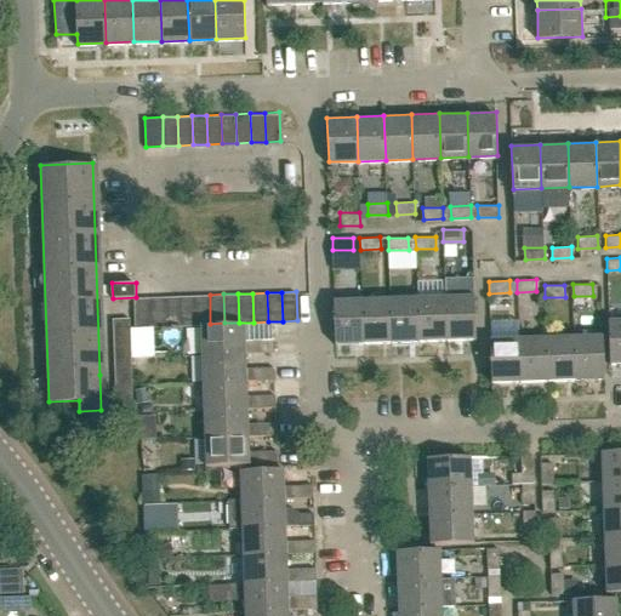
[(445,295),(446,340),(476,338),(474,294),(445,295)]
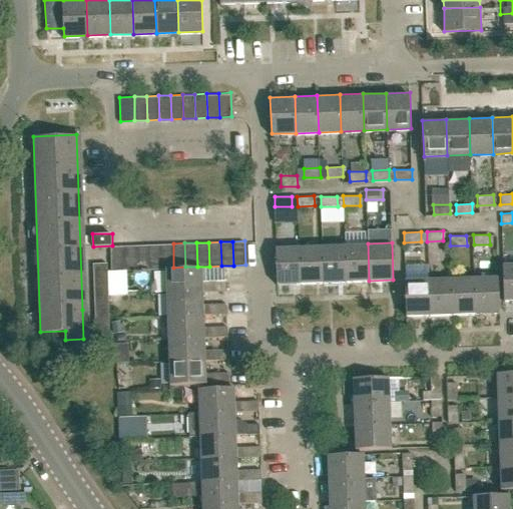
[(149,269),(161,268),(161,243),(149,244),(149,269)]
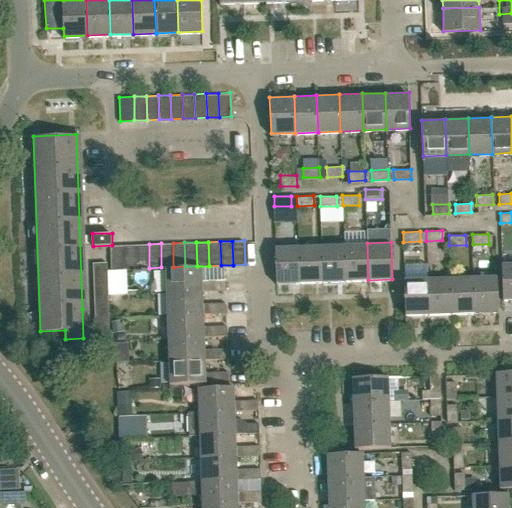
[(161,267),(173,267),(173,243),(161,243),(161,267)]
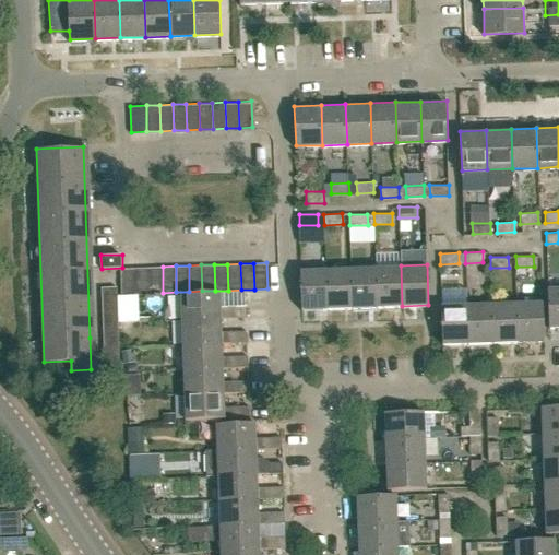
[(377,307),(402,306),(401,266),(376,267),(377,307)]
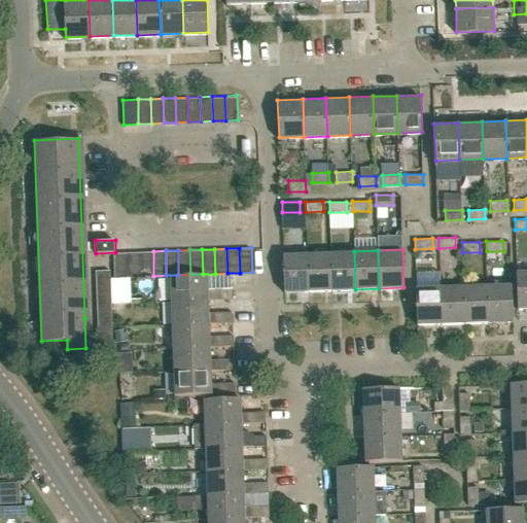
[(130,277),(141,276),(141,251),(128,252),(128,256),(129,256),(130,277)]
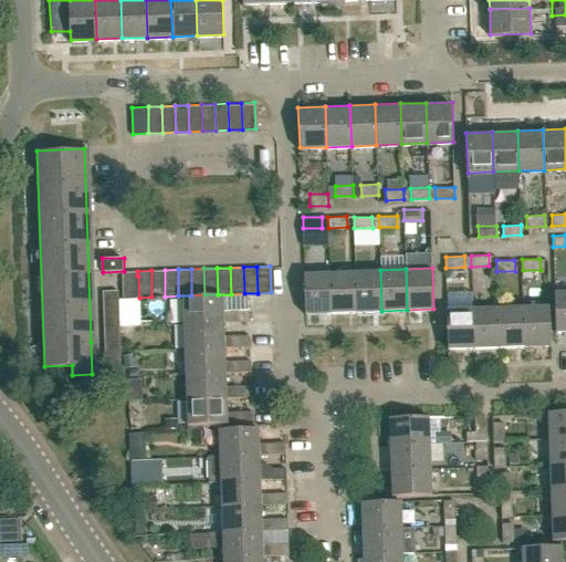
[(152,297),(165,297),(165,270),(152,270),(152,297)]
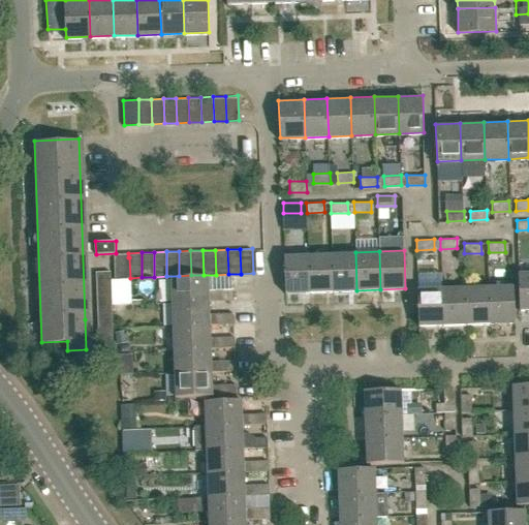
[(334,290),(356,290),(355,252),(332,253),(334,290)]
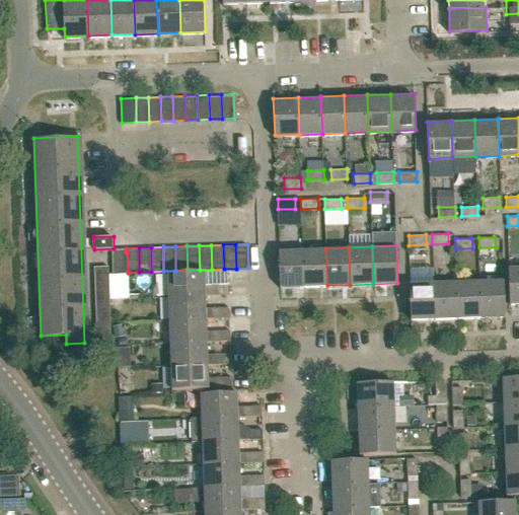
[(304,286),(327,285),(325,248),(303,249),(304,286)]
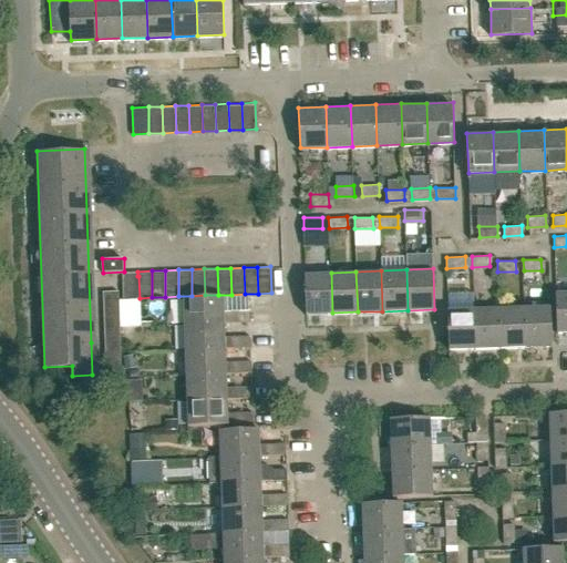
[(306,314),(332,313),(331,273),(305,274),(306,314)]
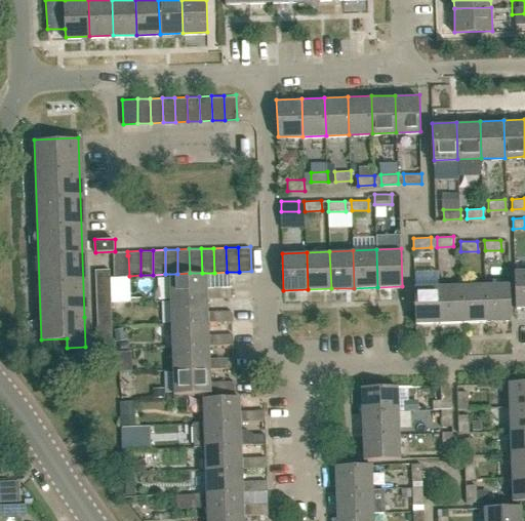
[(115,276),(129,276),(128,255),(127,255),(114,255),(114,256),(116,256),(117,275),(115,275),(115,276)]
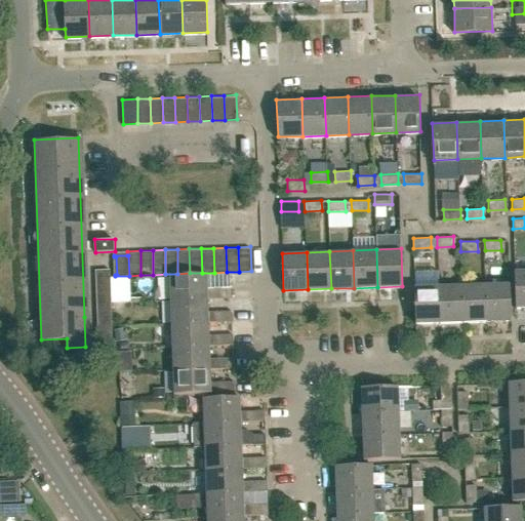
[(516,307),(524,306),(524,269),(515,270),(516,307)]
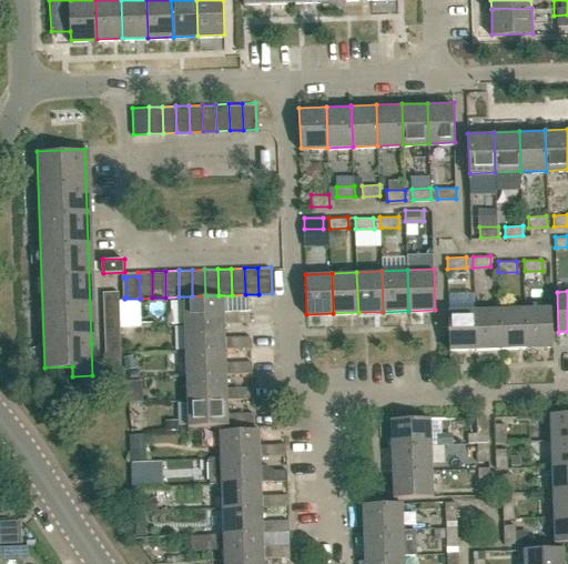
[(185,323),(225,322),(251,321),(251,310),(225,311),(224,295),(184,296),(185,323)]
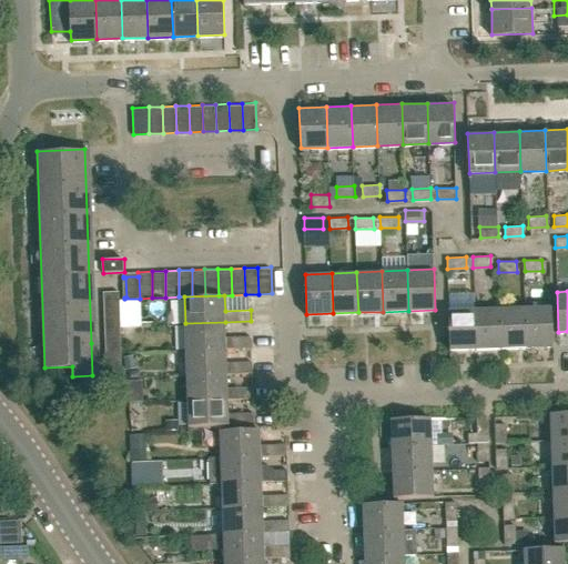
[(525,306),(526,346),(553,345),(551,305),(525,306)]
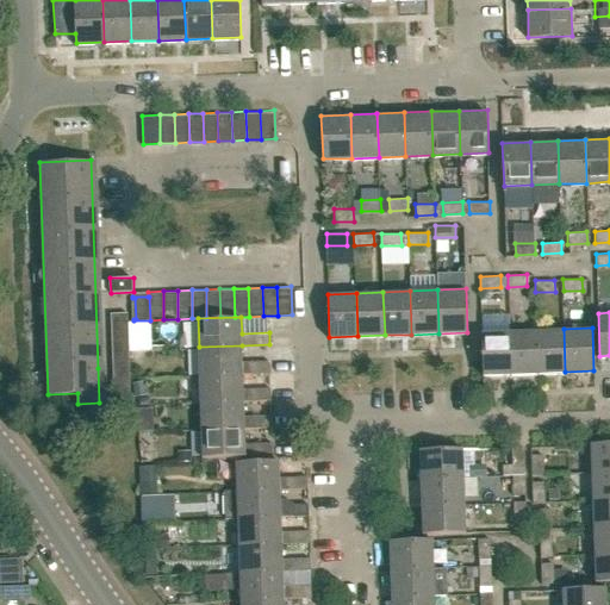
[(511,374),(539,373),(536,329),(510,330),(511,374)]
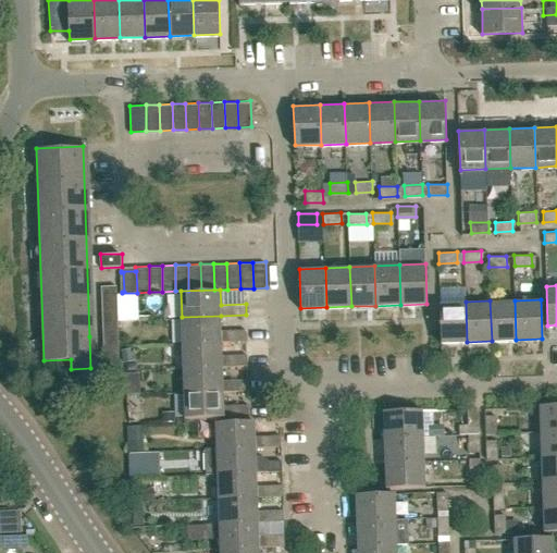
[(492,341),(516,340),(515,300),(490,300),(492,341)]
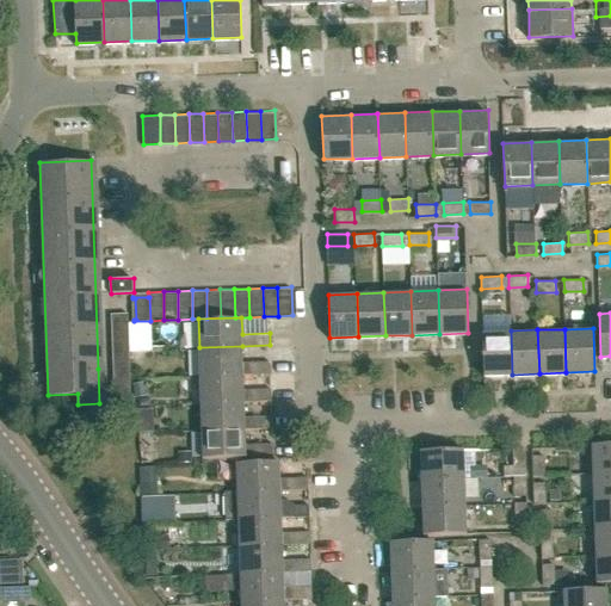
[(483,375),(512,375),(511,331),(482,332),(482,336),(483,375)]
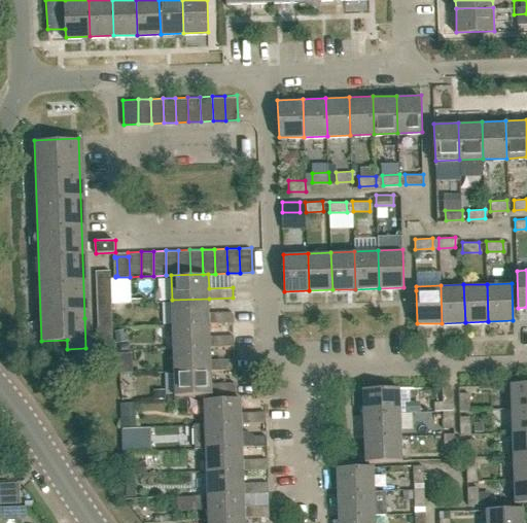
[(172,323),(210,322),(209,299),(172,300),(172,323)]
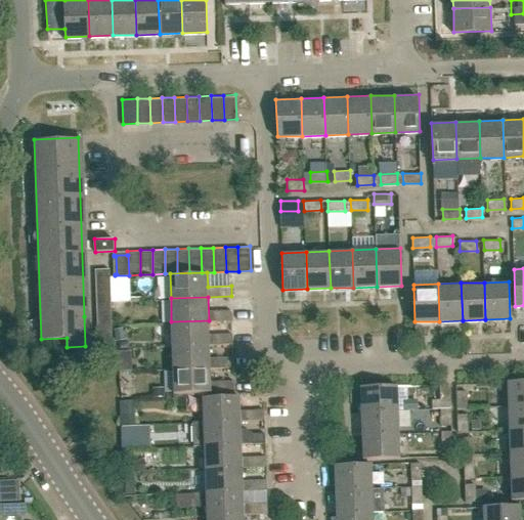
[(215,319),(232,319),(232,309),(215,310),(215,319)]
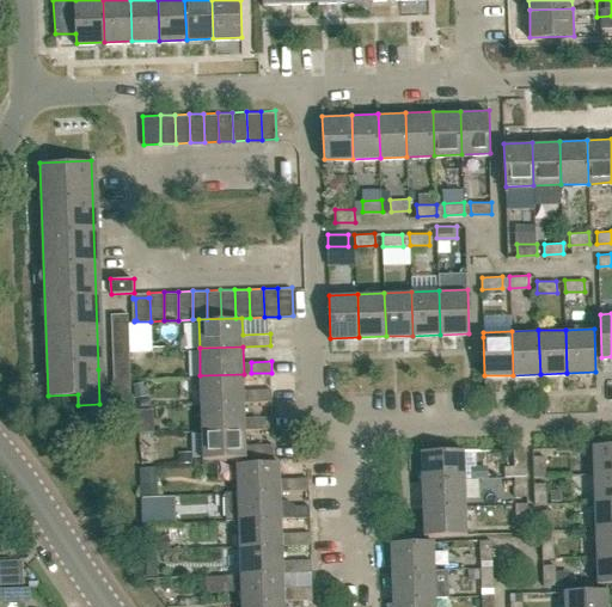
[(200,375),(201,403),(245,402),(273,400),(271,388),(244,390),(244,374),(200,375)]
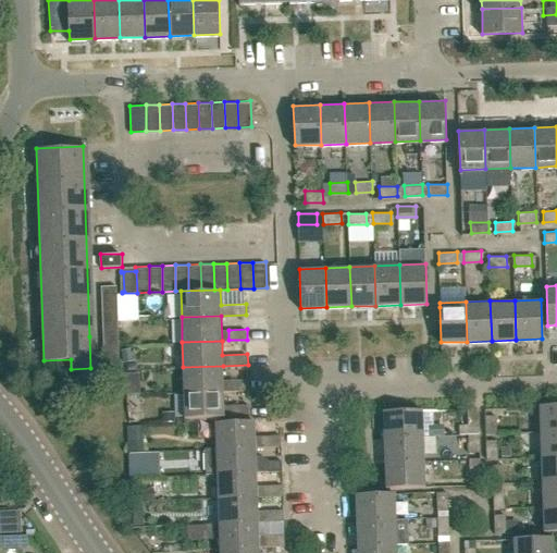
[(224,390),(224,391),(249,390),(248,379),(223,380),(223,366),(183,367),(184,392),(223,390),(224,390)]
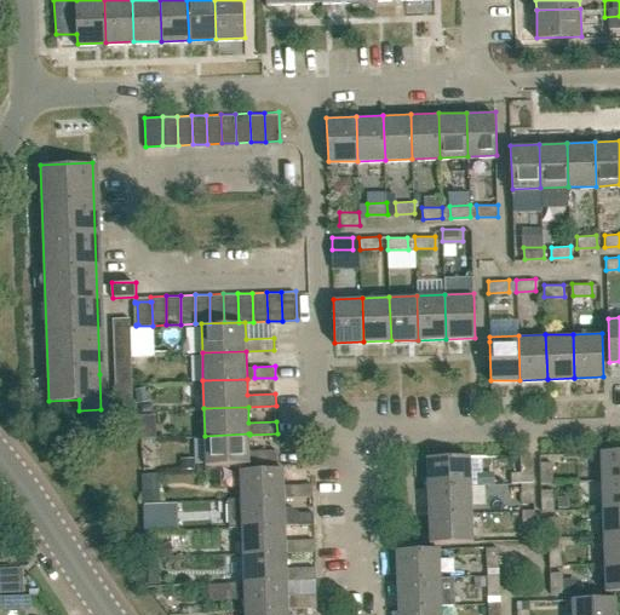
[(251,461),(250,435),(250,434),(248,434),(205,436),(206,464),(251,461)]
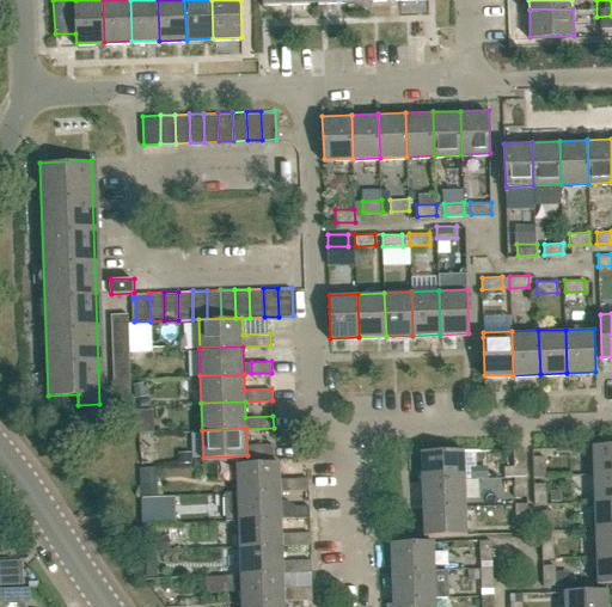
[(593,472),(611,471),(611,442),(592,443),(593,472)]
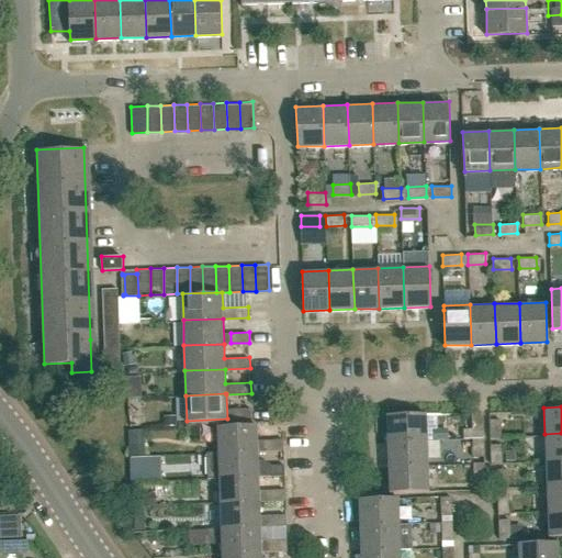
[(234,419),(253,417),(251,408),(234,408),(234,419)]
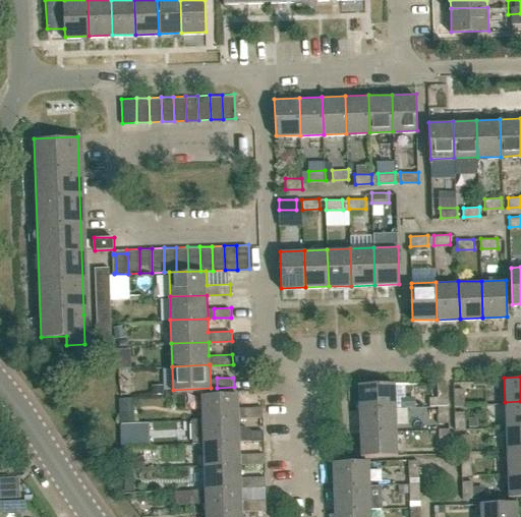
[(438,399),(448,398),(447,382),(437,382),(438,399)]
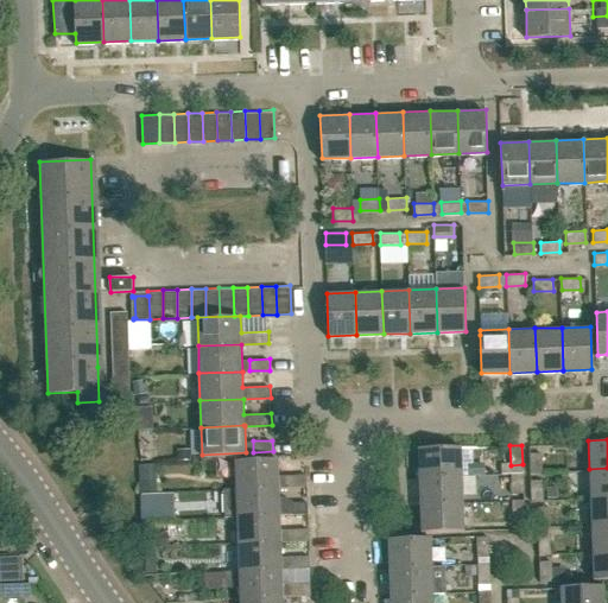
[(419,476),(462,474),(461,446),(418,448),(419,476)]
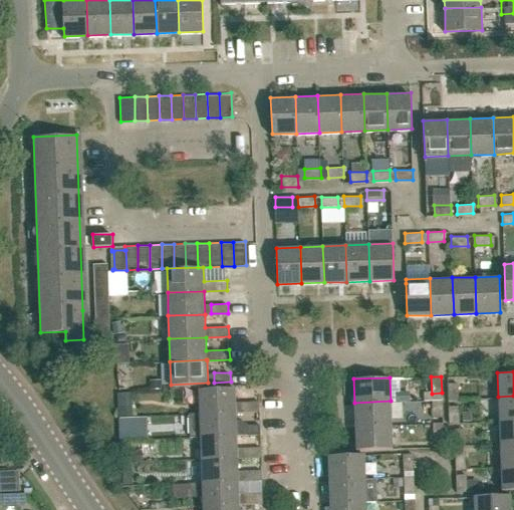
[(449,398),(459,398),(459,381),(448,381),(449,398)]
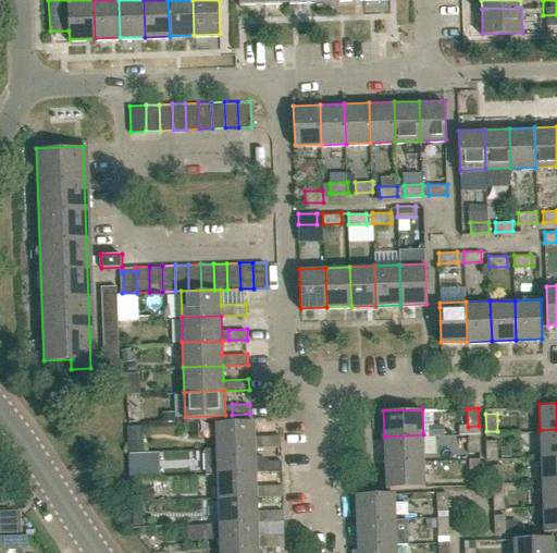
[(215,447),(256,446),(255,420),(215,421),(215,447)]
